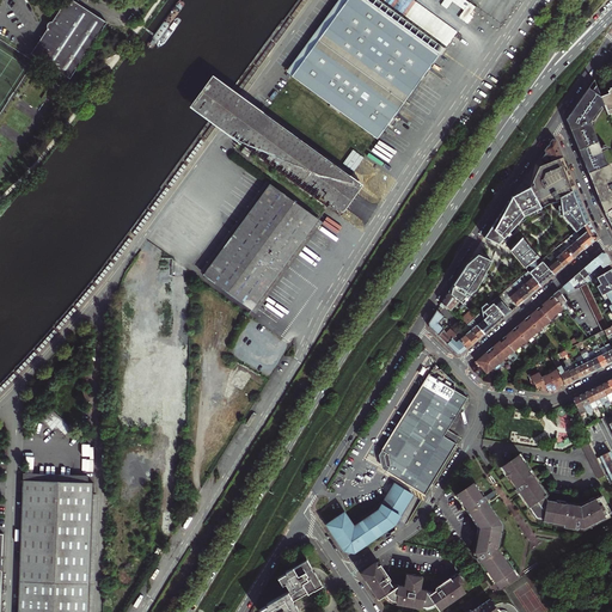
[(37,43),(30,53),(67,80),(106,25),(72,0),(67,0),(53,22),(50,22),(49,23),(48,23),(48,25),(47,26),(48,28),(48,29),(44,34),(41,38),(37,43)]
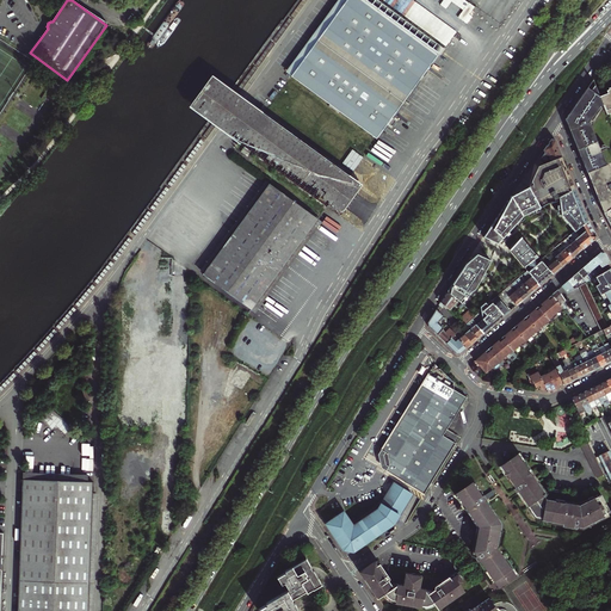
[(350,0),(292,78),(378,141),(475,7),(464,0),(350,0)]
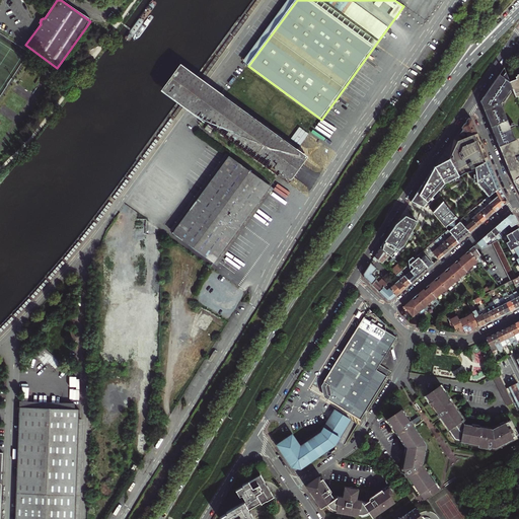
[(216,130),(291,184),(309,158),(208,85),(205,83),(201,80),(196,76),(179,65),(161,90),(177,101),(182,105),(187,108),(190,110),(211,126),(208,131),(213,134),(216,130)]
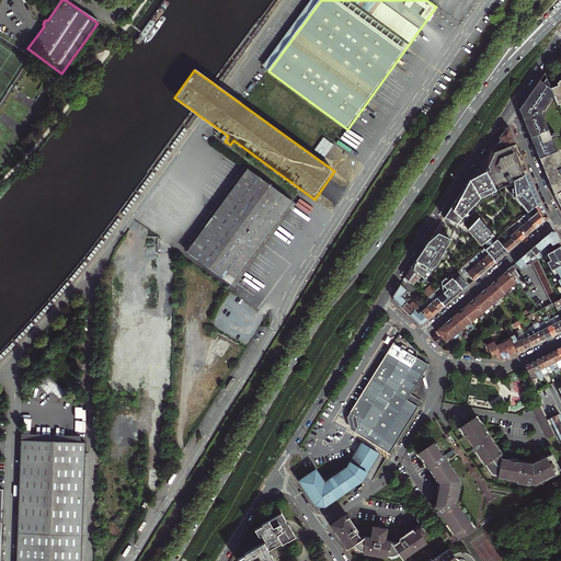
[(545,73),(539,80),(531,91),(519,110),(523,119),(541,112),(553,93),(550,88),(545,73)]
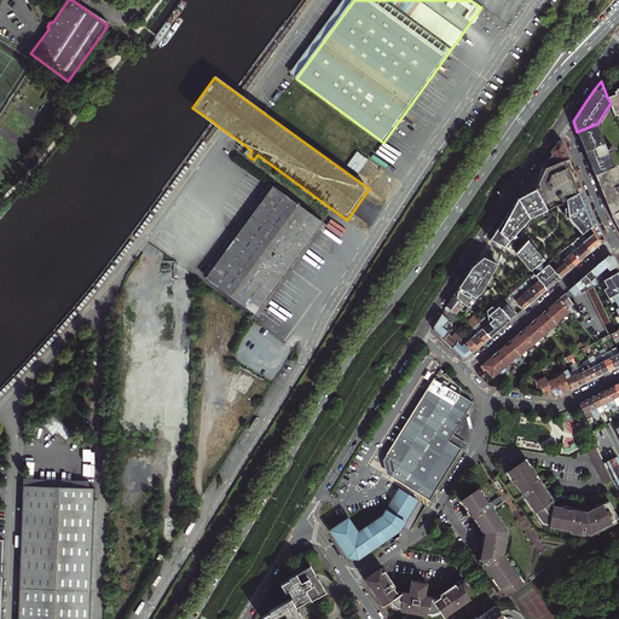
[(618,88),(614,91),(615,93),(607,97),(611,103),(615,115),(618,113),(618,88)]
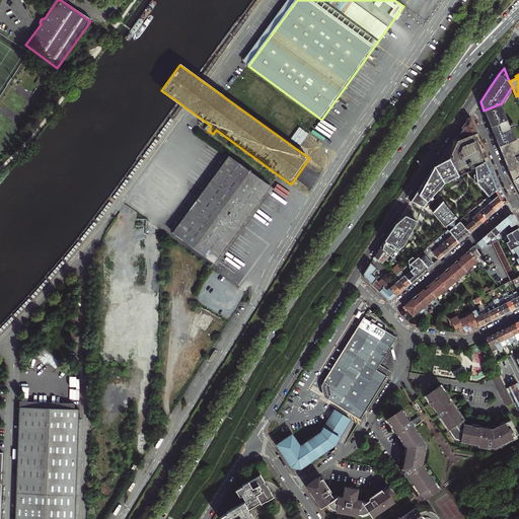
[(501,103),(484,110),(499,147),(516,141),(511,129),(515,127),(514,123),(511,125),(511,126),(510,126),(501,103)]
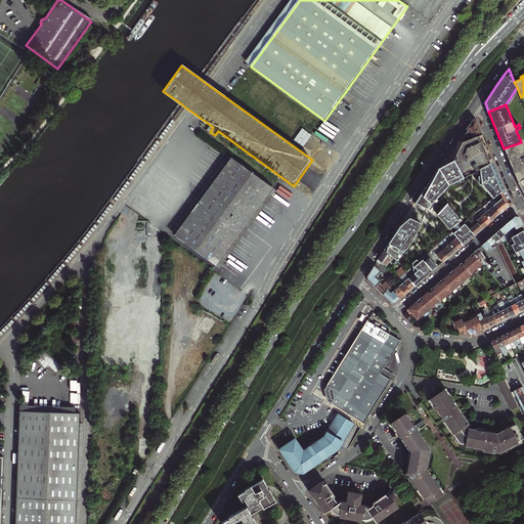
[(461,137),(459,140),(462,142),(482,134),(479,127),(476,120),(473,120),(470,124),(461,137)]
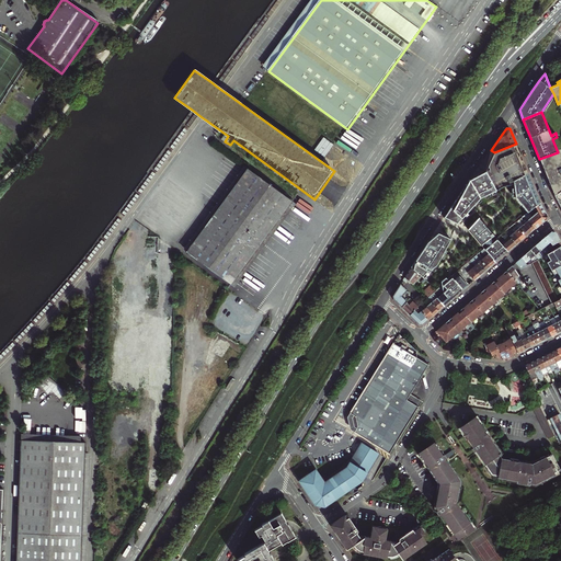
[(315,150),(325,157),(333,145),(323,137),(315,150)]
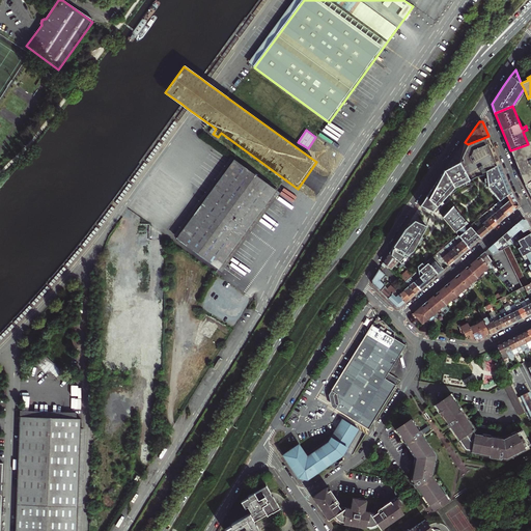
[(464,157),(458,161),(470,179),(473,177),(482,174),(486,173),(485,171),(499,164),(500,164),(490,139),(488,136),(468,144),(465,142),(464,149),(464,157)]
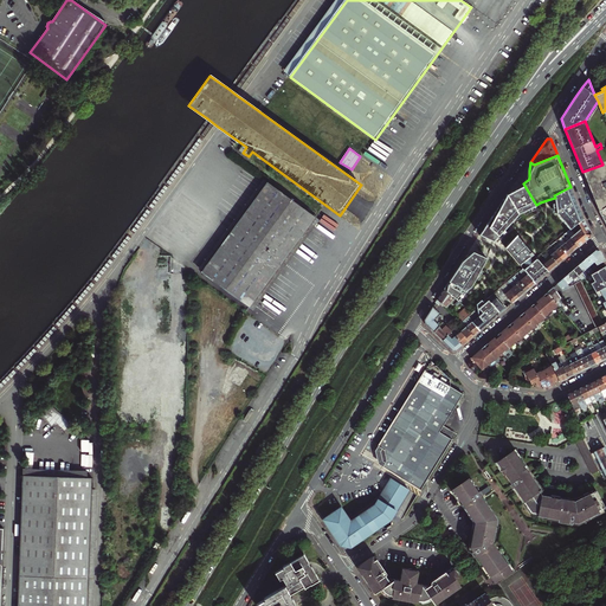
[(603,165),(582,172),(584,174),(598,210),(599,211),(599,212),(605,207),(605,169),(604,163),(603,165)]
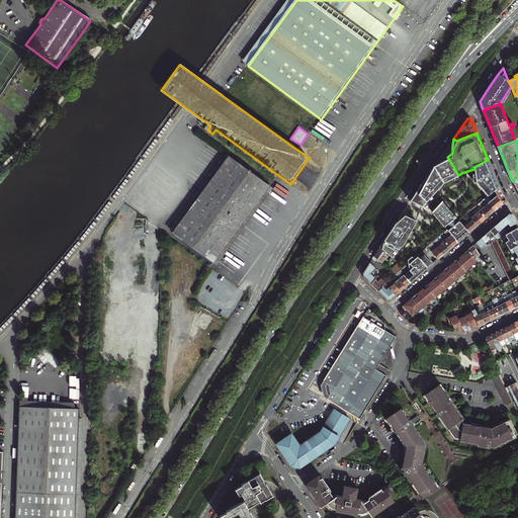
[(230,157),(172,234),(213,263),(270,186),(230,157)]
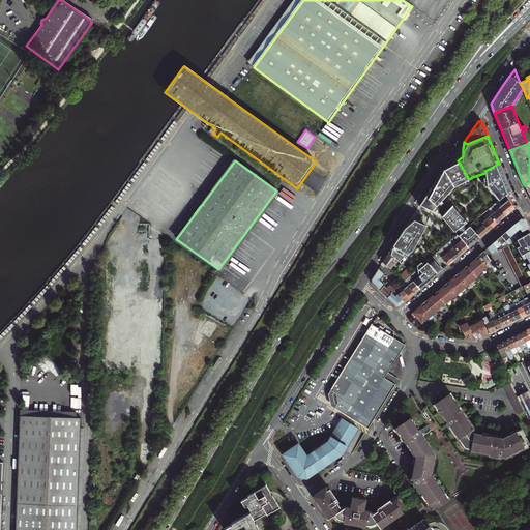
[(458,160),(443,171),(453,188),(468,180),(469,179),(458,160)]
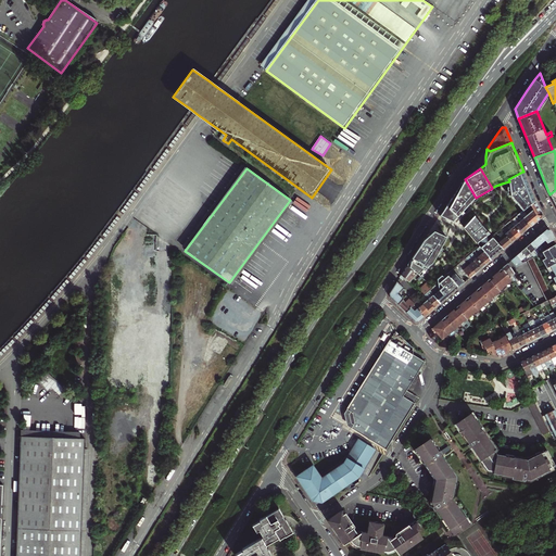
[(522,172),(508,179),(509,181),(510,196),(523,211),(535,201),(532,194),(522,172)]
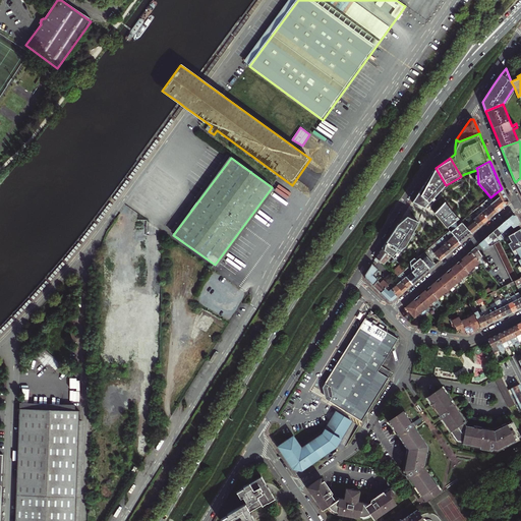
[(446,185),(436,168),(426,181),(422,186),(435,196),(446,185)]
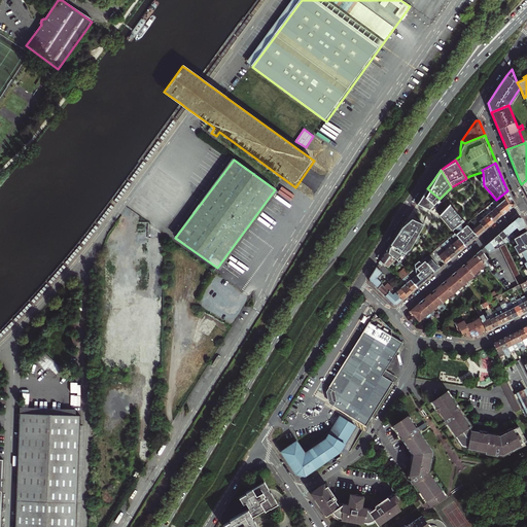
[(418,203),(417,205),(428,210),(440,199),(427,188),(418,203)]
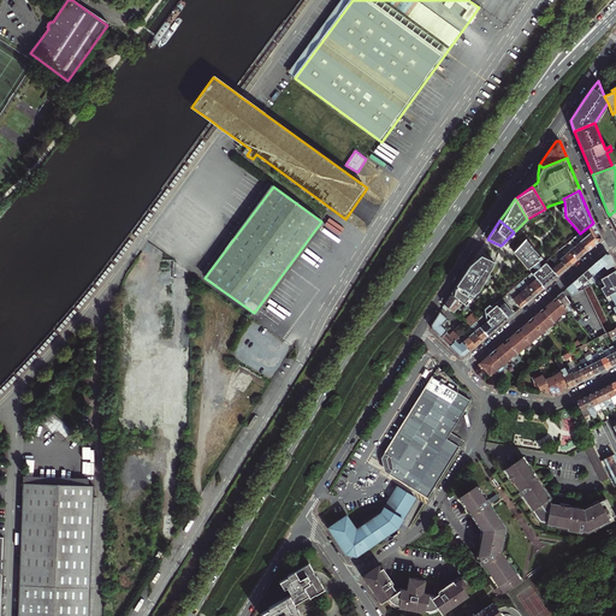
[(580,234),(575,237),(587,250),(592,247),(599,241),(599,237),(593,223),(580,234)]
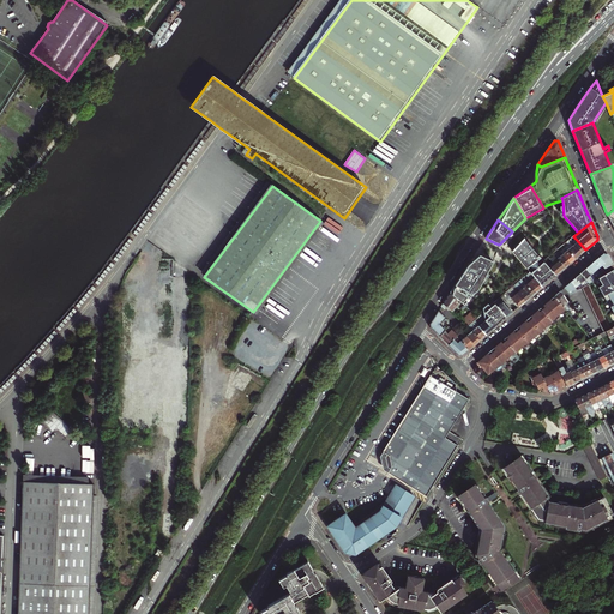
[(569,240),(571,244),(581,254),(583,252),(585,250),(573,236),(572,238),(575,240),(573,241),(571,239),(569,240)]
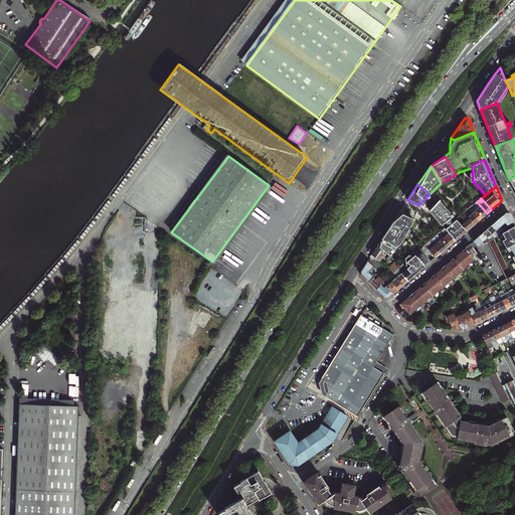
[(440,199),(427,209),(442,225),(453,216),(440,199)]
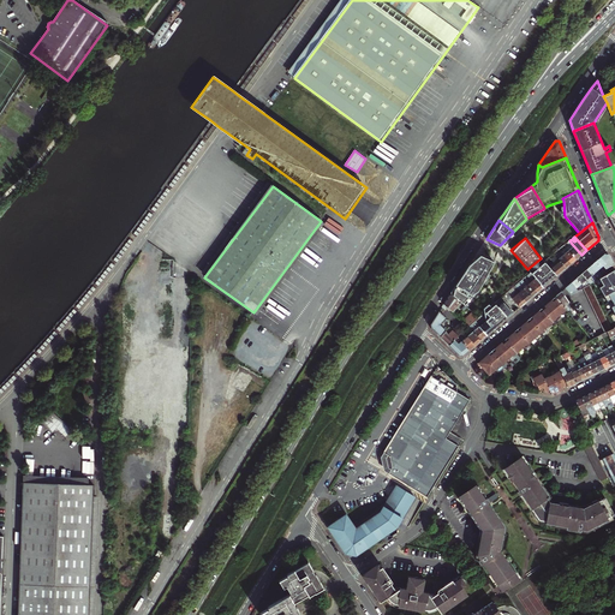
[(565,245),(567,248),(577,260),(578,257),(581,255),(572,244),(569,245),(567,243),(565,245)]
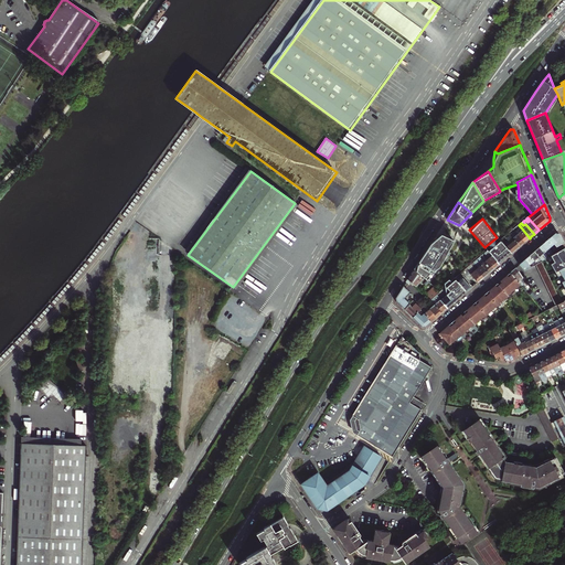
[(516,231),(515,232),(524,242),(528,240),(530,238),(521,227),(518,230),(516,230),(515,231),(516,231)]
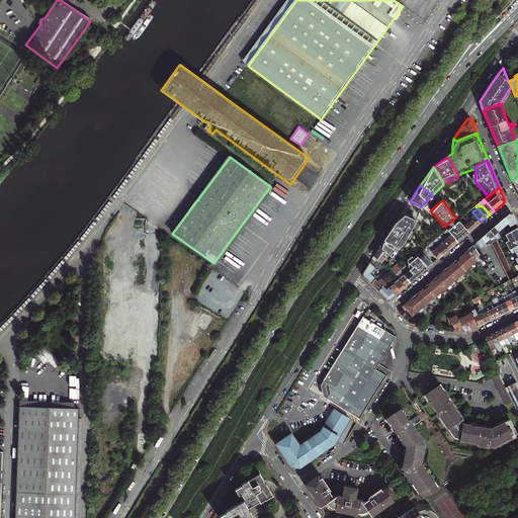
[(471,211),(467,214),(477,226),(479,224),(481,222),(472,212),(471,211)]
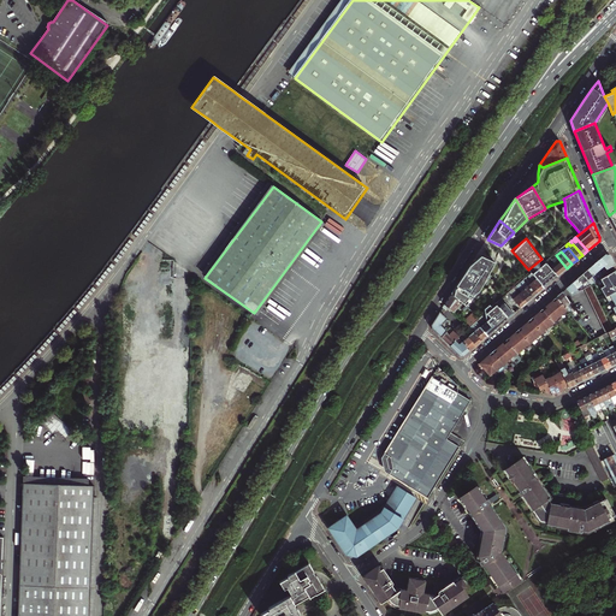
[(560,268),(560,271),(562,273),(563,271),(567,268),(556,255),(551,259),(554,262),(560,268)]
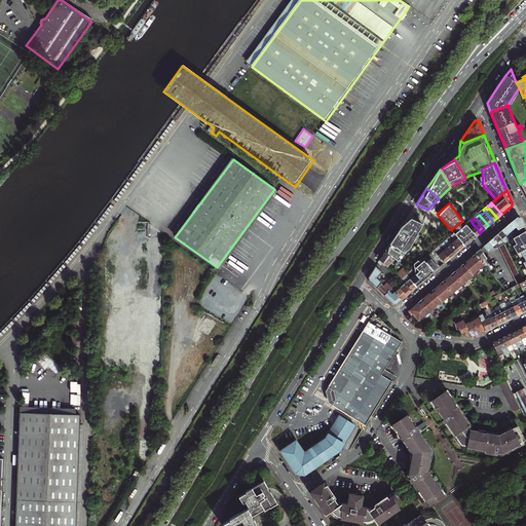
[(517,218),(502,230),(511,239),(516,236),(514,232),(518,230),(520,233),(525,230),(525,227),(525,228),(521,219),(519,218),(517,218)]
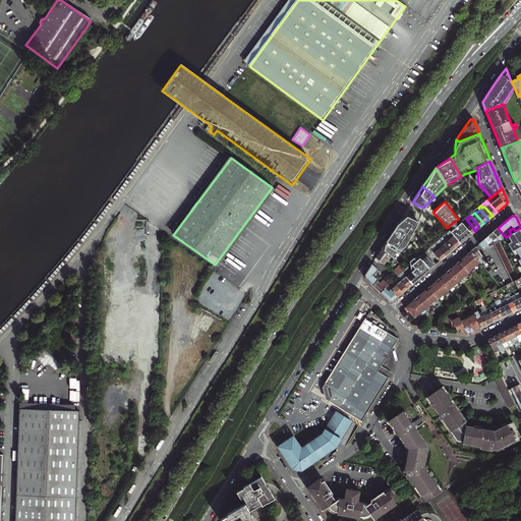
[(418,222),(407,217),(397,225),(392,232),(386,241),(402,250),(405,246),(418,222)]
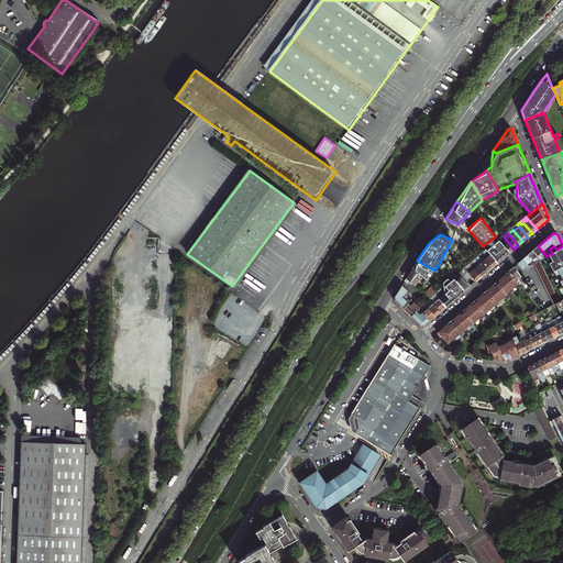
[(495,236),(483,246),(486,250),(497,263),(500,260),(506,255),(509,252),(501,243),(495,236)]
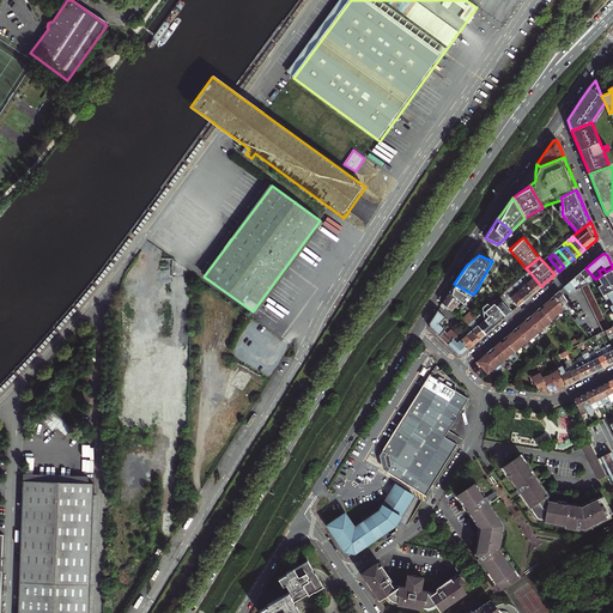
[(159,275),(173,277),(174,259),(161,259),(159,275)]
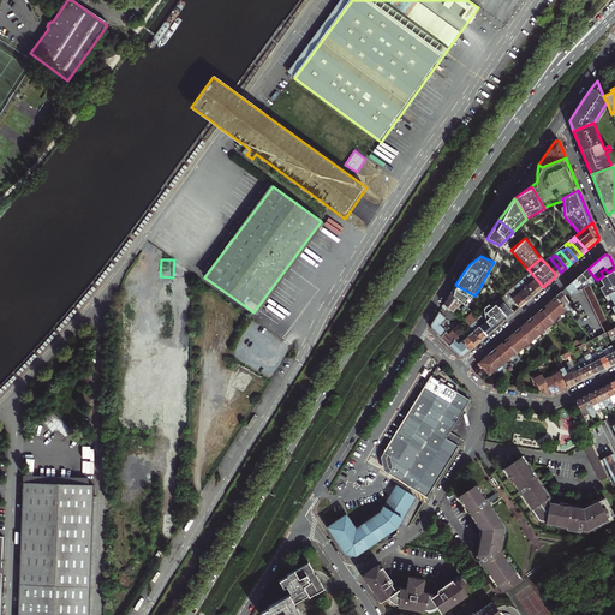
[(553,262),(548,266),(556,275),(556,276),(559,274),(561,273),(559,270),(559,268),(553,262)]
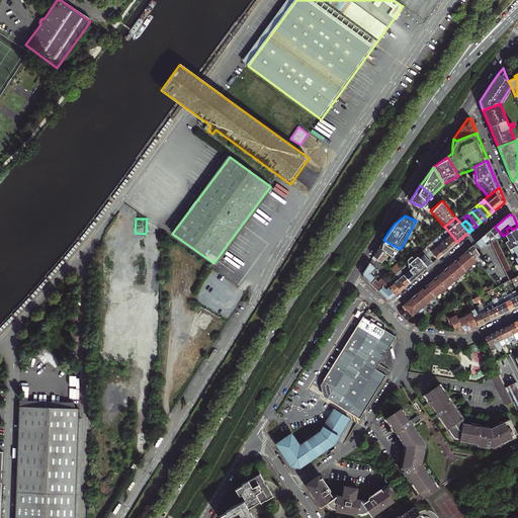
[(493,229),(490,231),(494,235),(494,236),(497,239),(501,237),(503,236),(495,227),(493,229)]
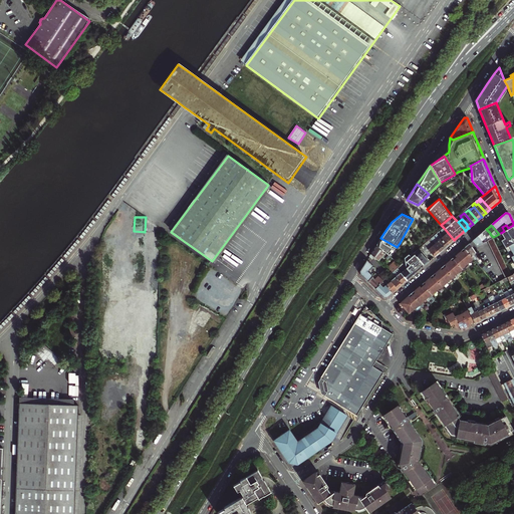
[(508,228),(504,231),(499,234),(497,235),(502,243),(498,245),(501,252),(506,250),(507,253),(513,249),(513,225),(508,228)]
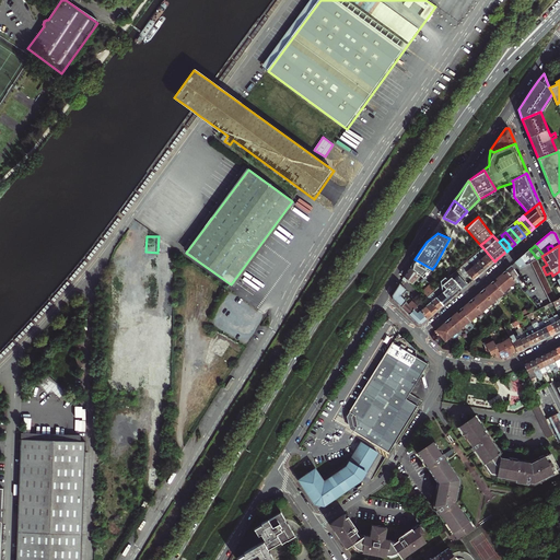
[(486,263),(489,267),(491,265),(494,261),(483,248),(480,251),(485,256),(482,258),(487,263),(486,263)]
